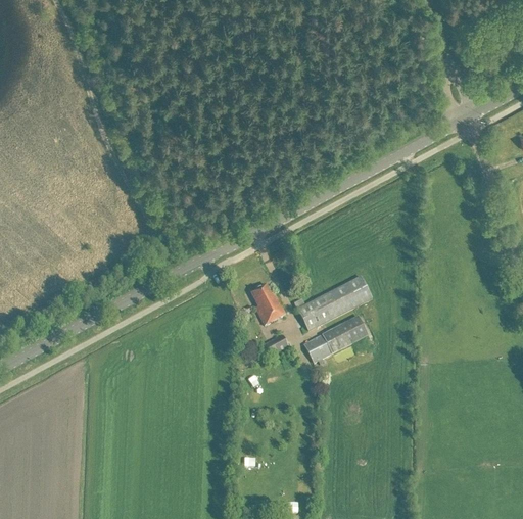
[(361,276),(296,309),(307,330),(372,297),(361,276)]
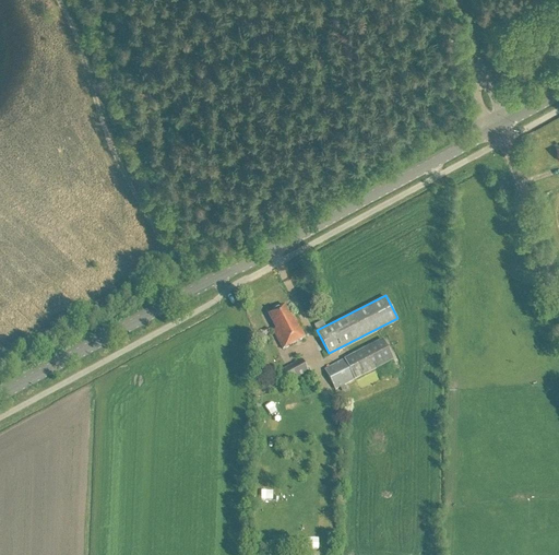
[(293,313),(289,314),(284,303),(268,311),(275,327),(273,328),(283,346),(305,334),(293,313)]
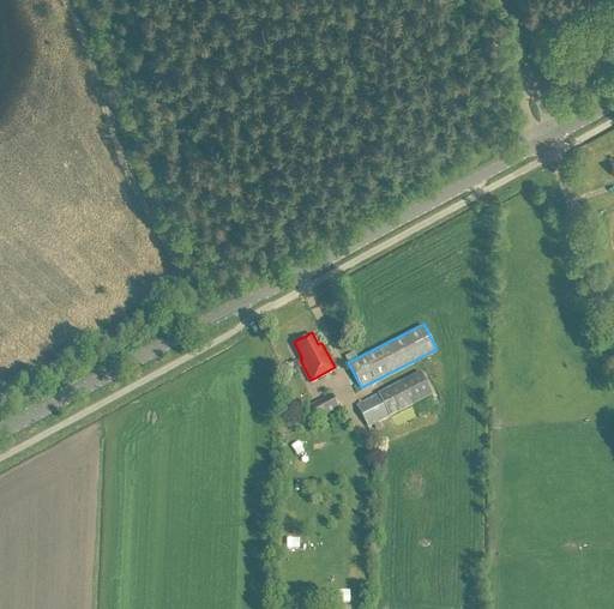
[(356,403),(367,424),(432,391),(421,369),(356,403)]
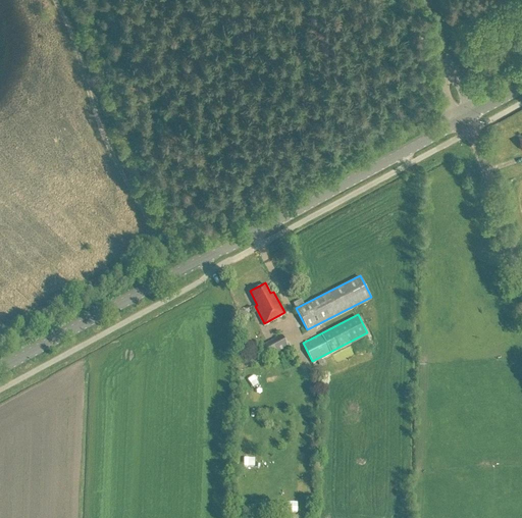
[(281,333),(260,345),(265,356),(288,345),(281,333)]
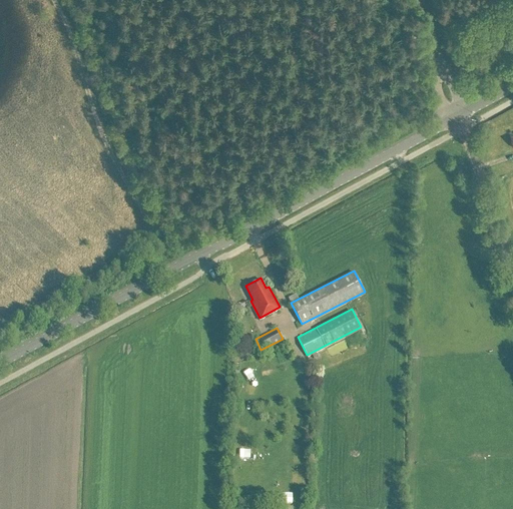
[(250,455),(251,446),(240,445),(240,455),(250,455)]
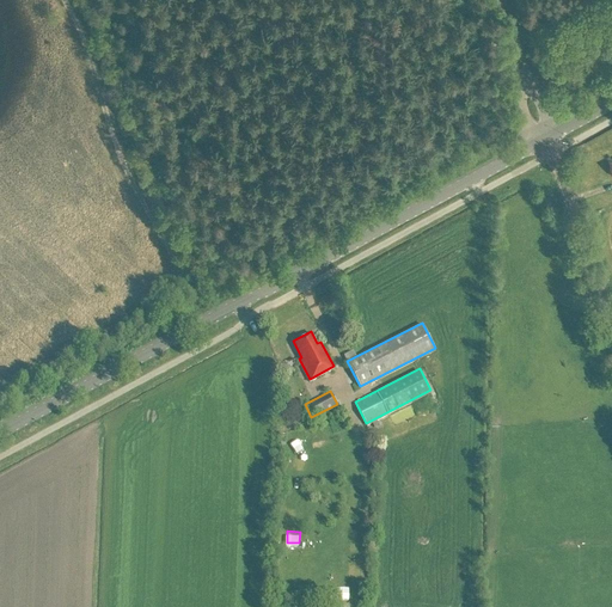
[(354,560),(365,560),(365,551),(354,551),(354,560)]
